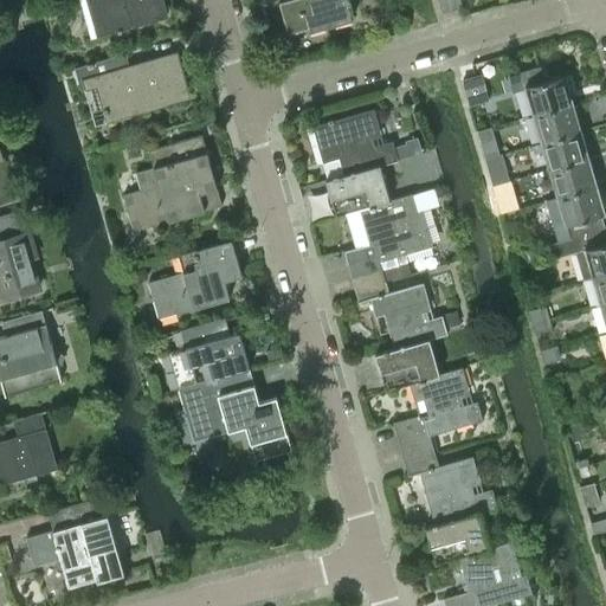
[(79,0),(91,38),(117,31),(118,33),(122,32),(121,30),(166,17),(163,7),(165,7),(163,0),(162,0),(161,0),(79,0)]
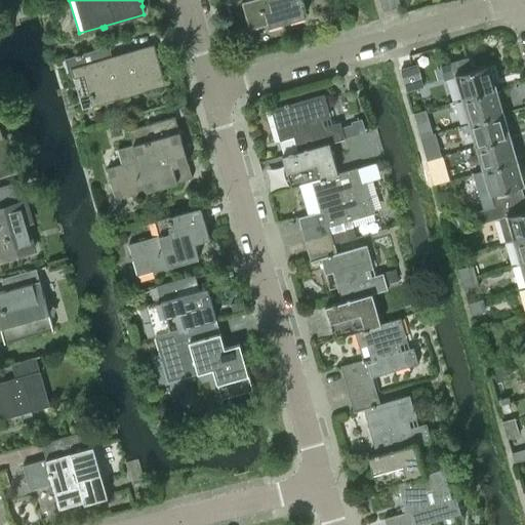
[(243,0),(242,0),(249,28),(267,24),(268,28),(304,16),(304,17),(306,17),(299,0),(243,0)]
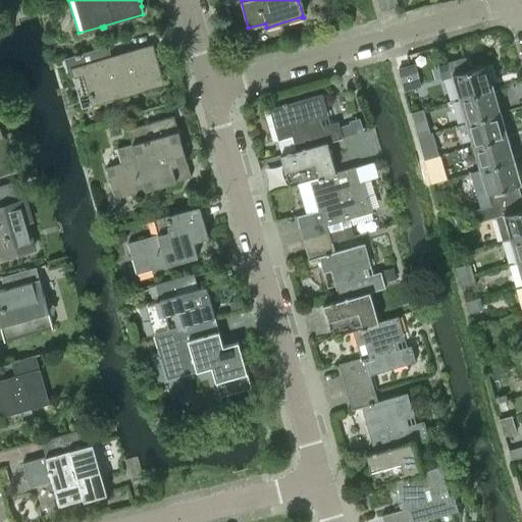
[(396,0),(377,0),(381,10),(398,6),(396,0)]
